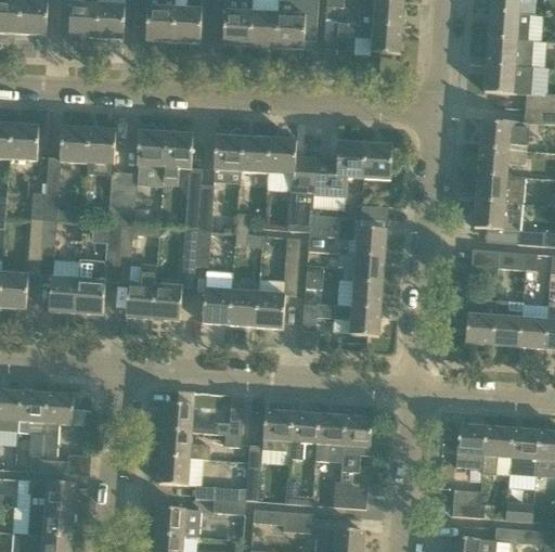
[(0,0),(0,31),(20,34),(21,0),(0,0)]
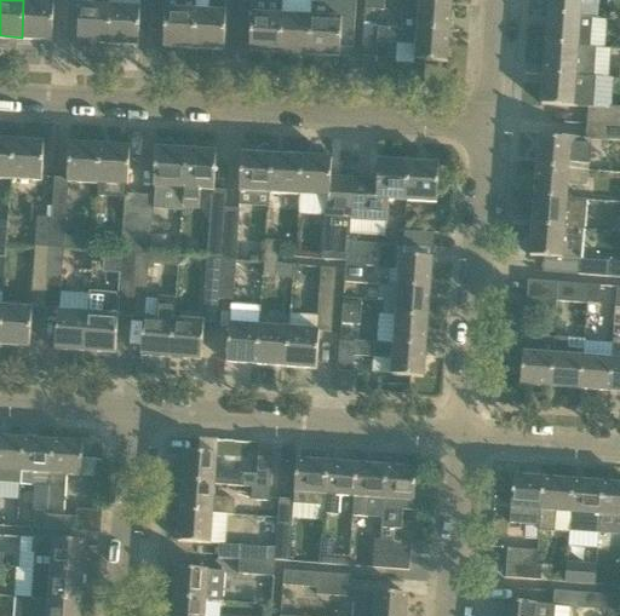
[(36,0),(23,0),(22,38),(51,39),(53,0),(36,0)]
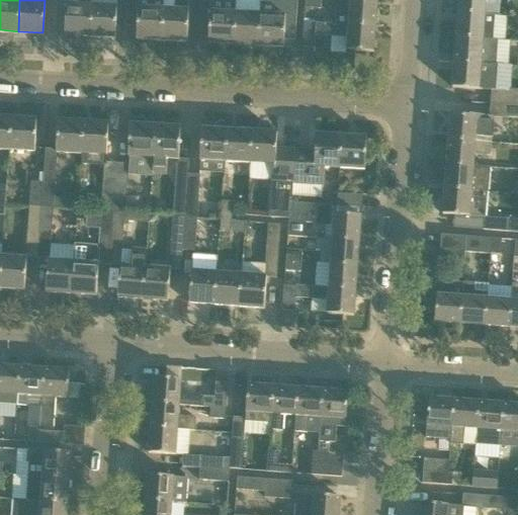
[(77,0),(77,2),(66,2),(64,33),(89,34),(91,0),(77,0)]
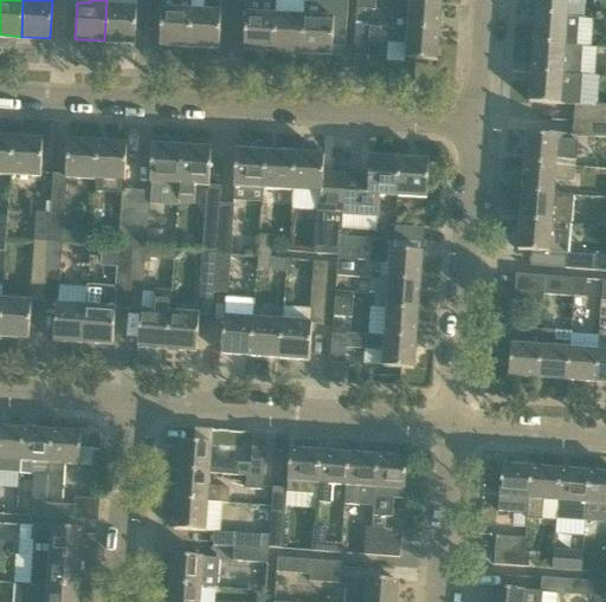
[(107,0),(104,40),(134,43),(136,0),(107,0)]
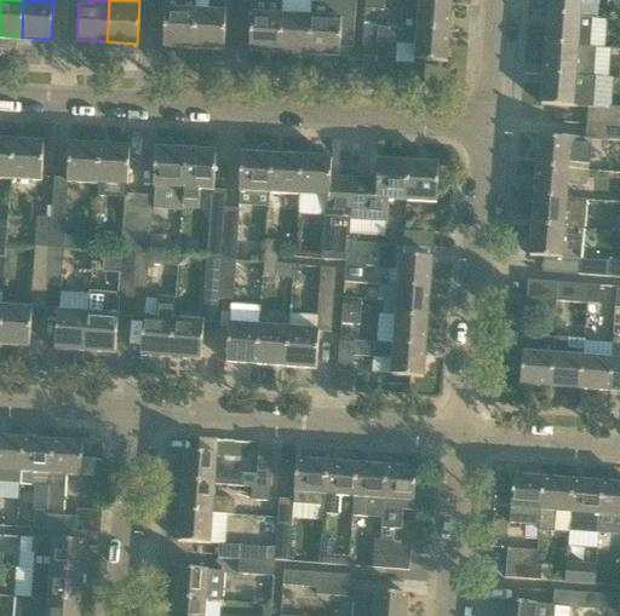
[(151,0),(151,16),(165,17),(165,0),(151,0)]
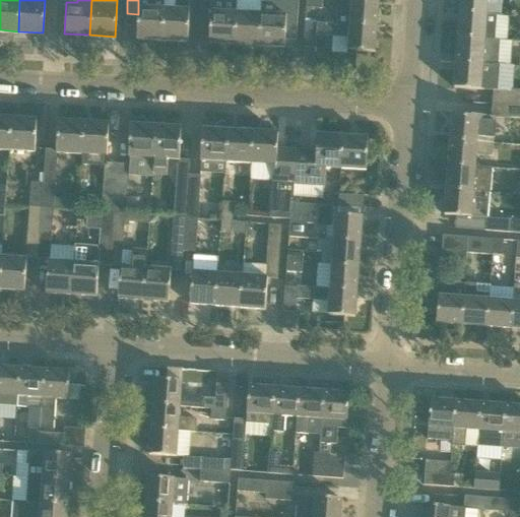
[(138,0),(138,14),(136,38),(161,39),(164,0),(138,0)]
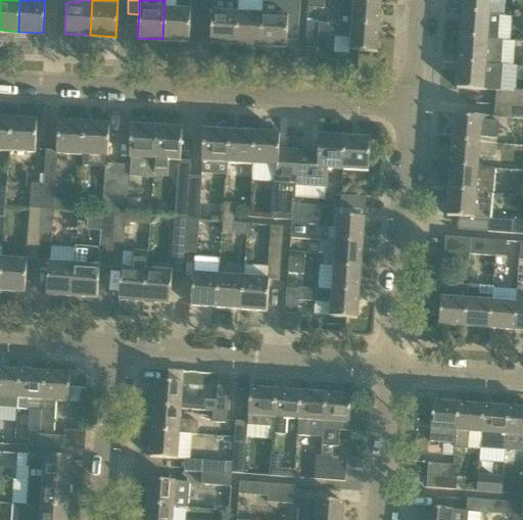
[(164,0),(162,39),(188,41),(190,8),(190,0),(164,0)]
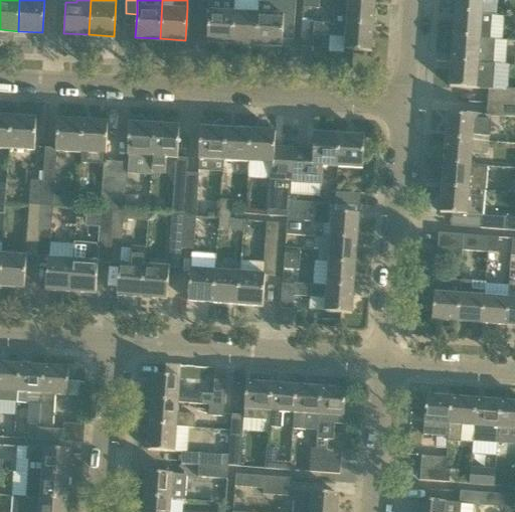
[(208,0),(206,41),(231,42),(232,10),(233,10),(233,0),(208,0)]
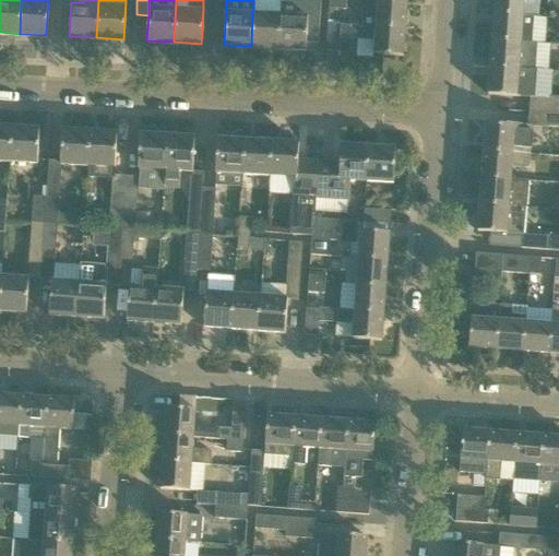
[(281,0),(281,13),(278,47),(306,49),(306,40),(318,42),(320,0),(281,0)]
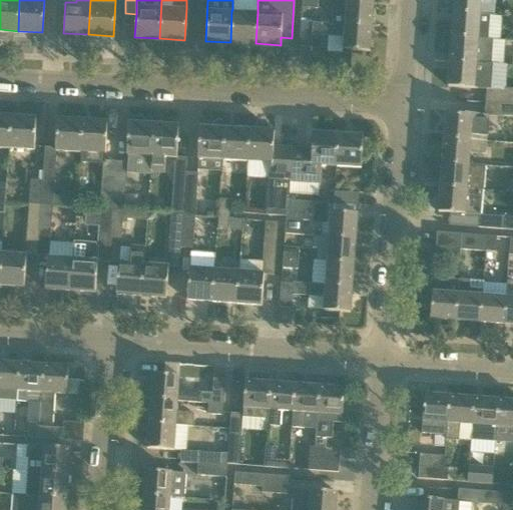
[(334,0),(332,21),(372,24),(374,0),(334,0)]
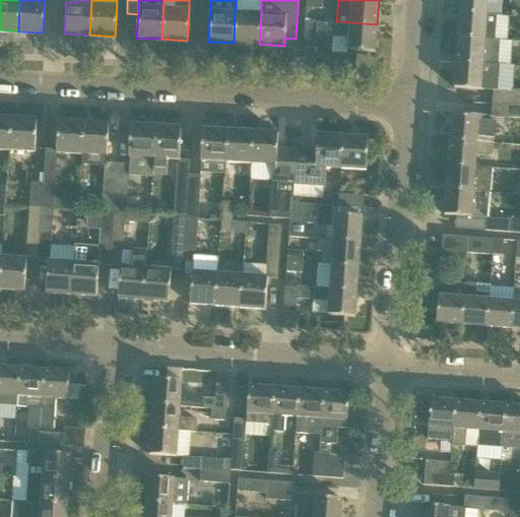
[(459,0),(459,10),(485,12),(486,12),(486,0),(459,0)]
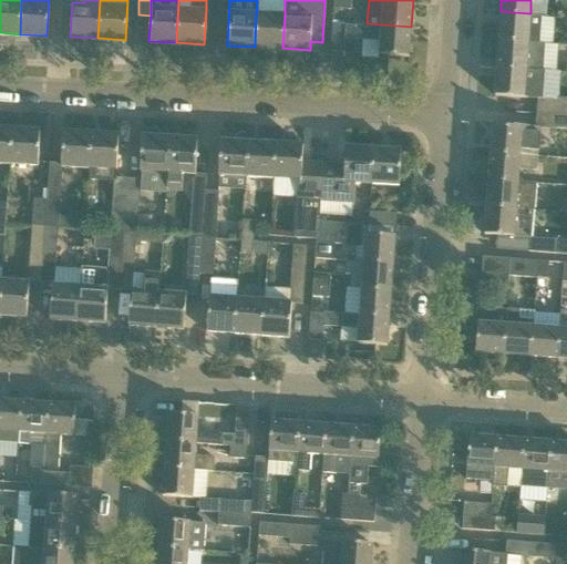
[(255,47),(282,48),(285,13),(257,11),(256,11),(255,47)]
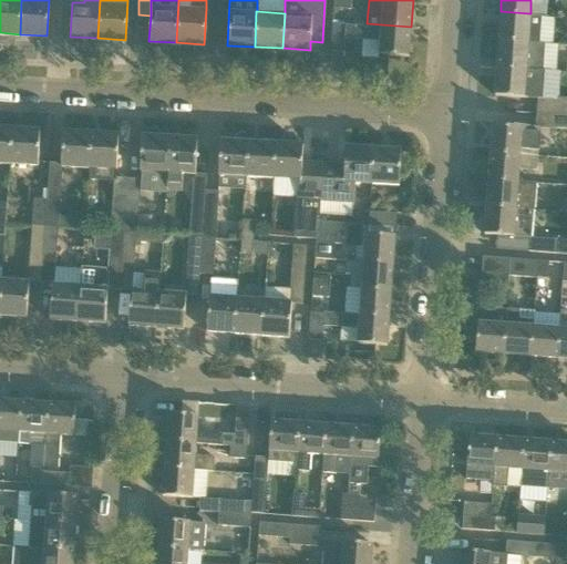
[(498,39),(538,42),(539,41),(540,13),(531,13),(529,13),(501,11),(498,39)]
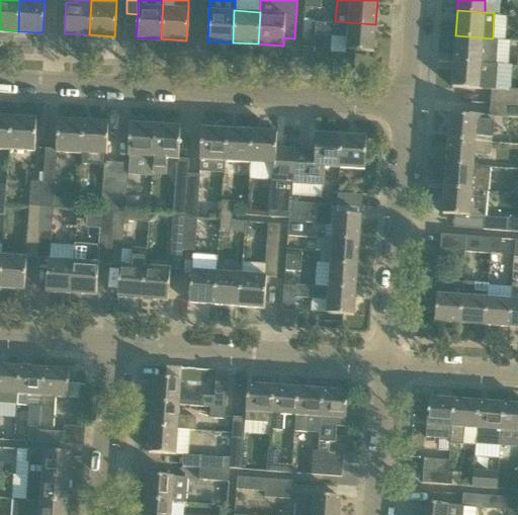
[(304,20),(304,24),(301,44),(314,45),(315,32),(347,34),(346,48),(373,50),(375,24),(335,21),(315,20),(304,20)]
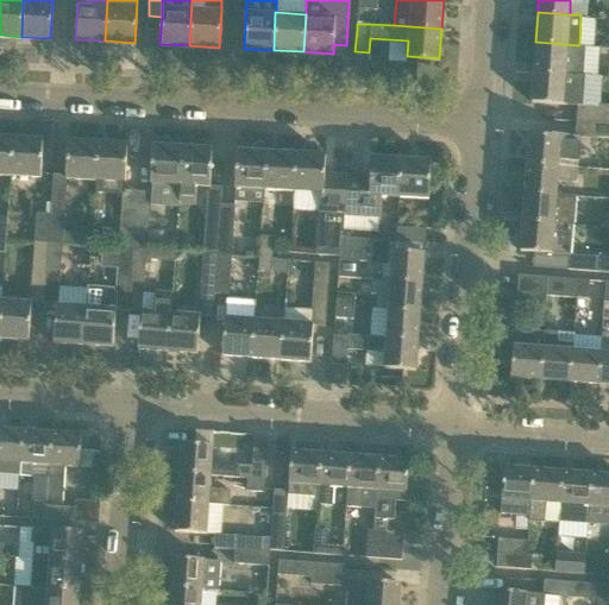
[(533,70),(581,74),(583,45),(578,45),(535,42),(533,70)]
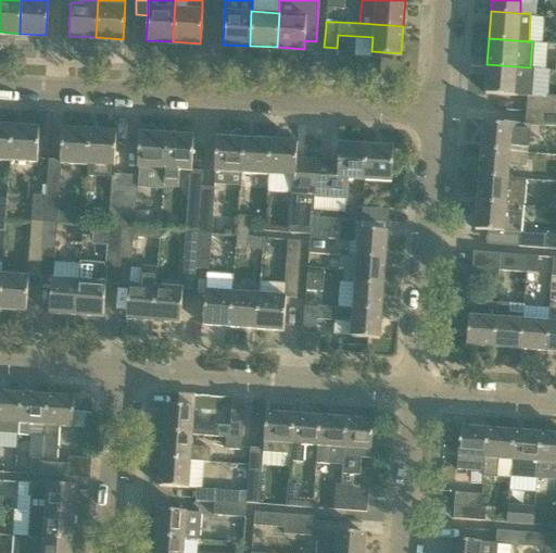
[(530,93),(530,92),(532,67),(530,67),(487,64),(484,91),(527,93),(530,93)]
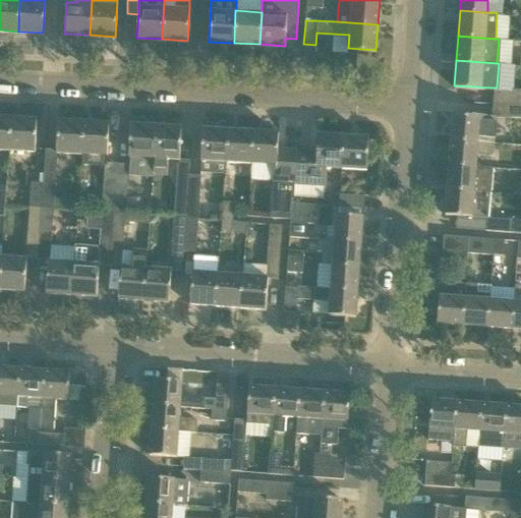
[(494,88),(493,103),(512,104),(520,104),(520,88),(513,88),(497,87),(497,88),(494,88)]
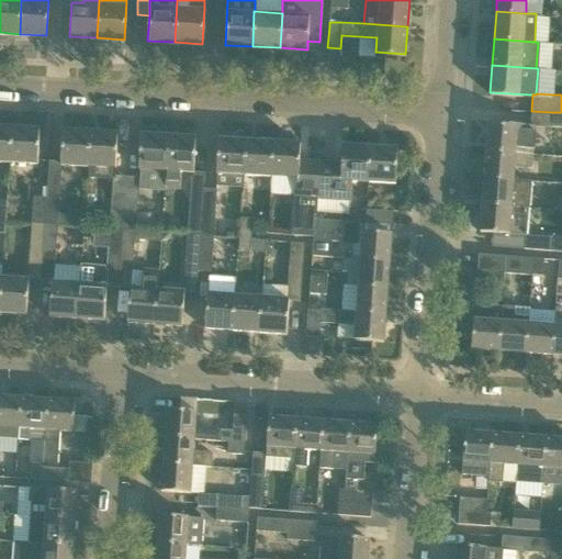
[(551,124),(561,125),(561,112),(552,112),(551,124)]
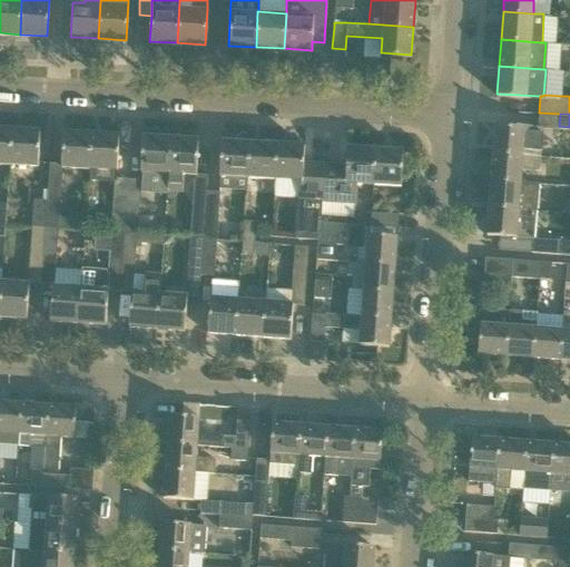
[(540,155),(542,126),(538,126),(524,126),(494,124),(493,152),(540,155)]
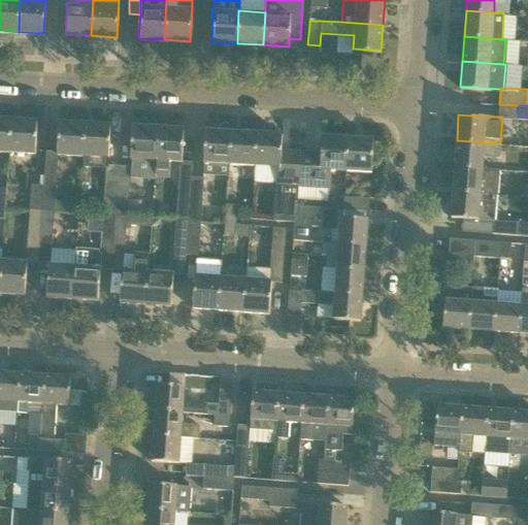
[(0,150),(9,151),(10,118),(0,117),(0,150)]
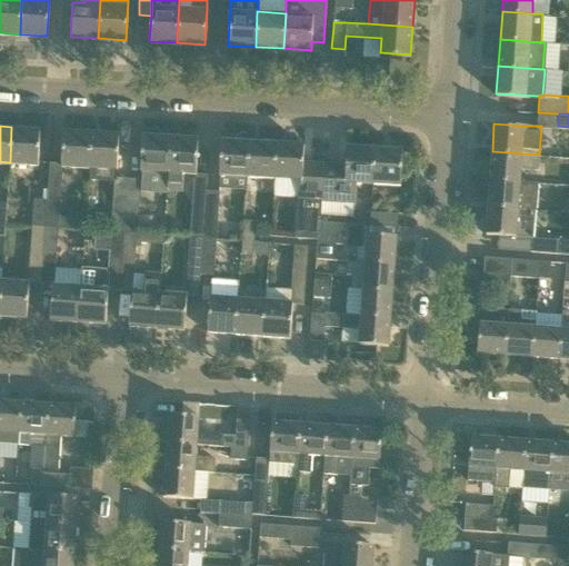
[(11,127),(10,162),(38,165),(40,129),(11,127)]
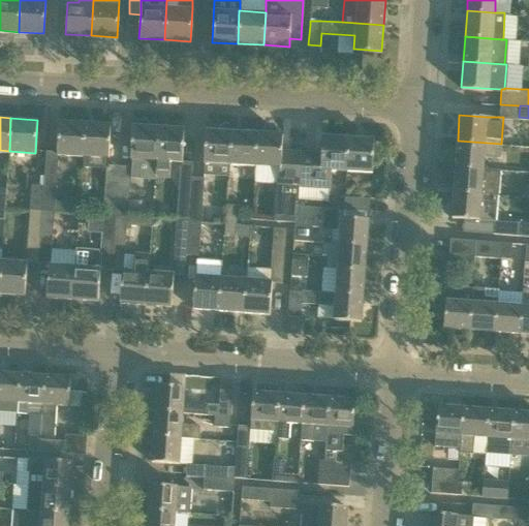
[(57,154),(83,155),(85,122),(59,121),(57,154)]
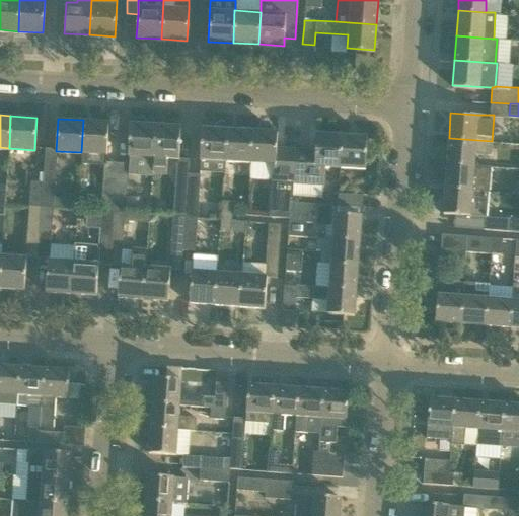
[(108,121),(83,120),(81,152),(106,153),(108,121)]
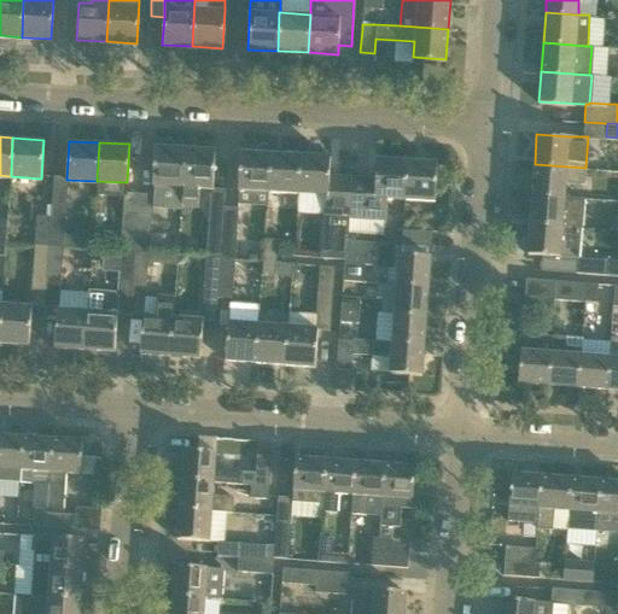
[(155,183),(153,193),(153,203),(180,205),(185,147),(155,146),(152,183),(155,183)]
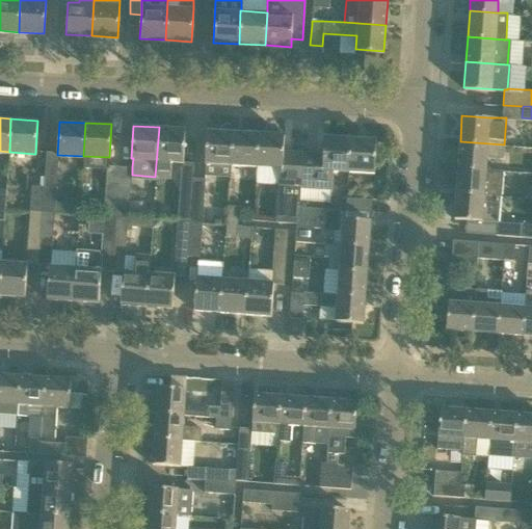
[(185,128),(159,127),(155,177),(156,177),(170,178),(171,160),(183,161),(185,128)]
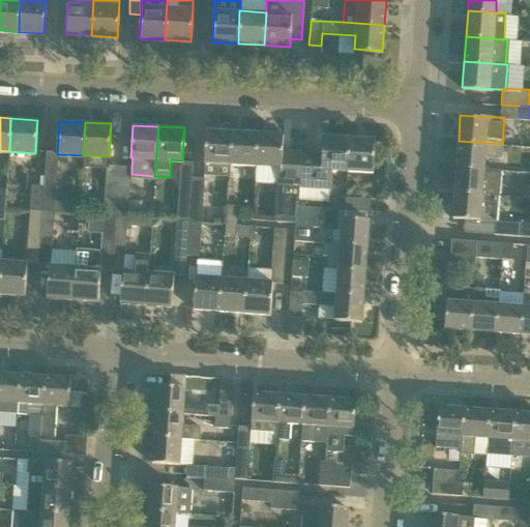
[(204,162),(230,163),(232,130),(206,128),(204,162)]
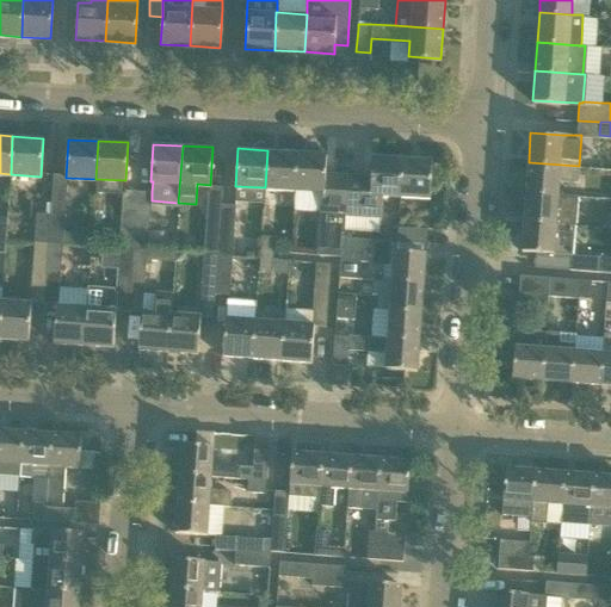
[(267,150),(265,187),(294,190),(296,152),(267,150)]
